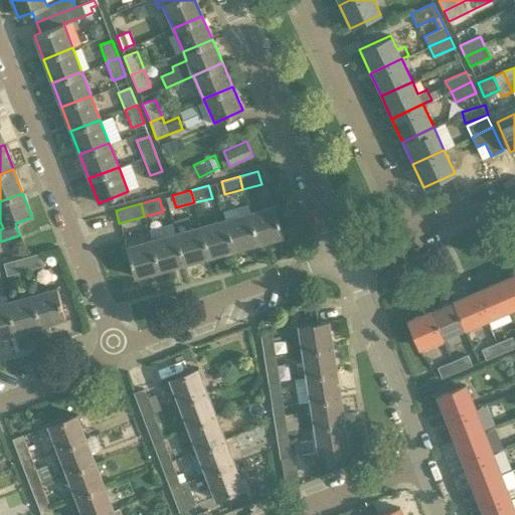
[(248,211),(256,242),(282,235),(274,205),(248,211)]
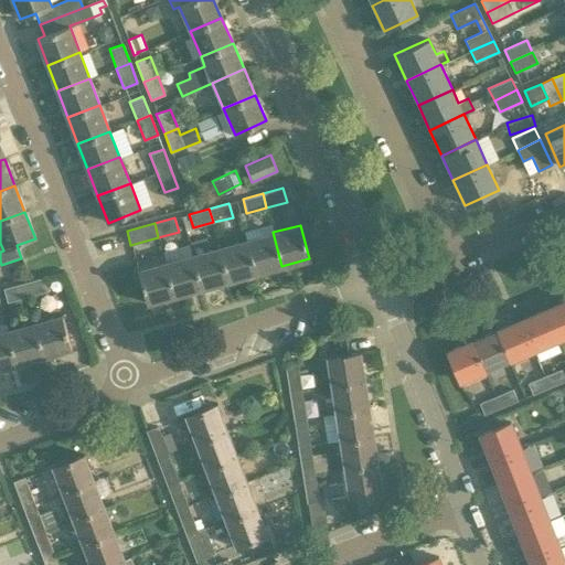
[(273,232),(246,240),(255,273),(281,266),(273,232)]
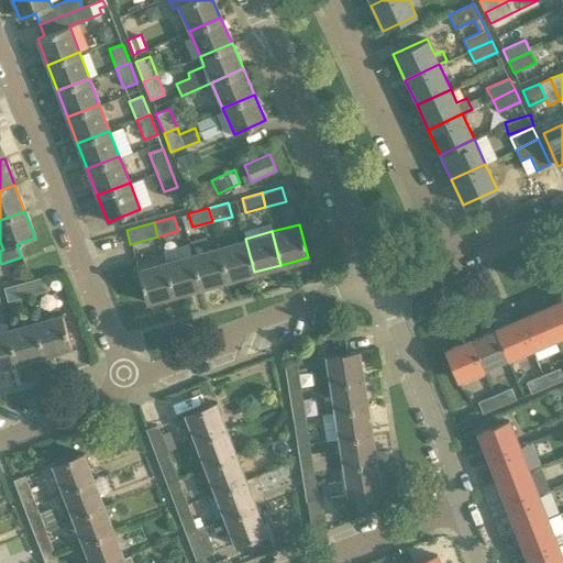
[(245,239),(218,246),(228,279),(254,272),(245,239)]
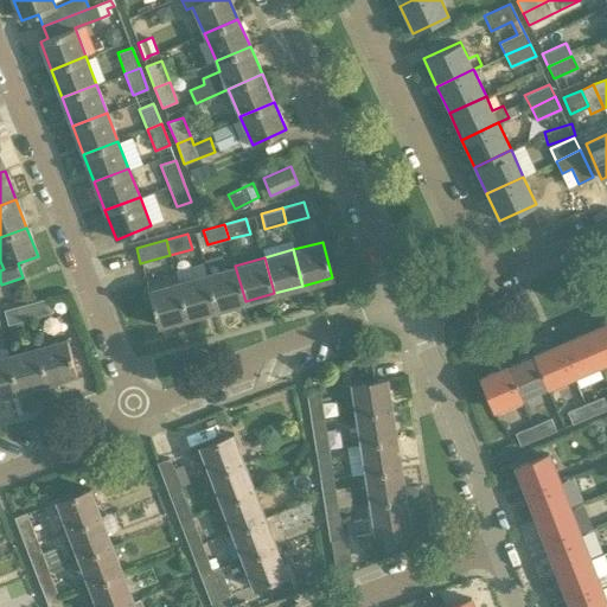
[(235,266),(206,274),(216,310),(246,301),(235,266)]
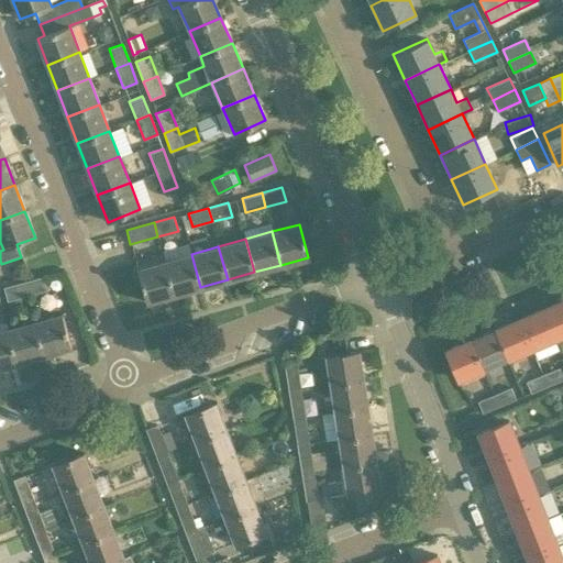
[(177,249),(163,253),(174,294),(200,287),(191,254),(179,257),(177,249)]
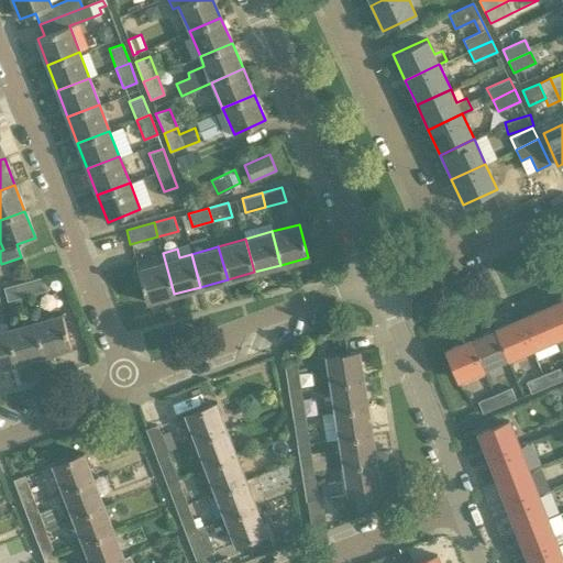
[(146,301),(174,294),(163,253),(136,261),(139,268),(138,268),(146,301)]
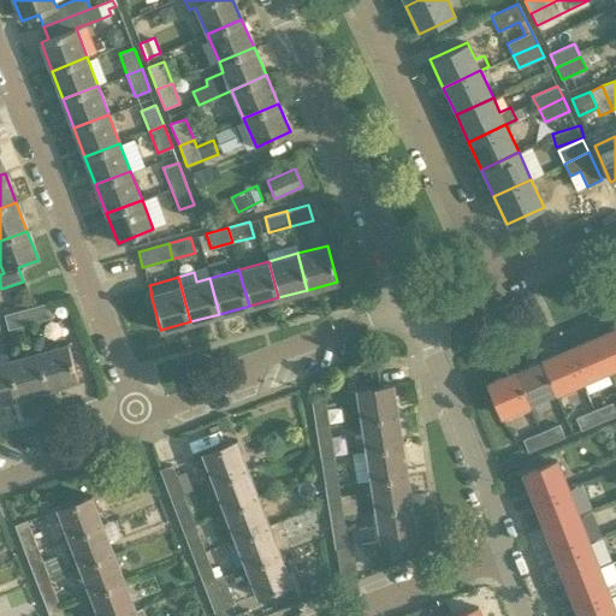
[(25,308),(29,324),(51,318),(47,302),(25,308)]
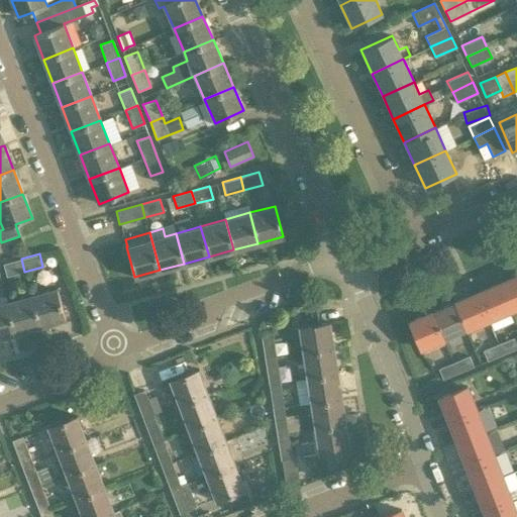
[(6,277),(24,272),(21,259),(3,264),(6,277)]
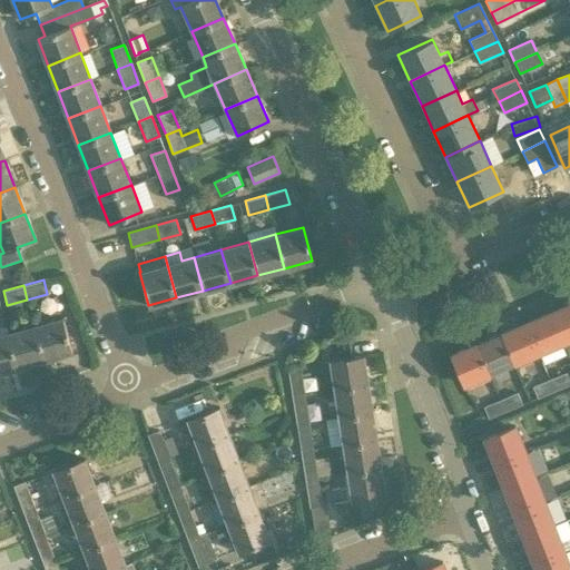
[(569,304),(550,313),(563,343),(569,340),(569,304)]
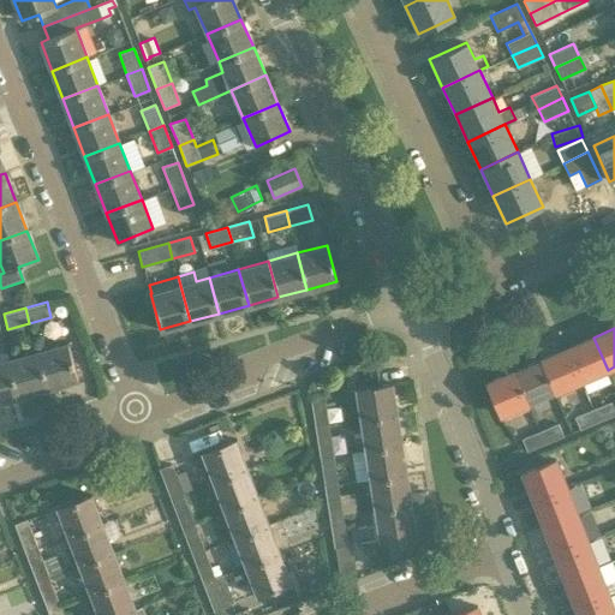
[(593,338),(567,348),(581,381),(608,370),(593,338)]
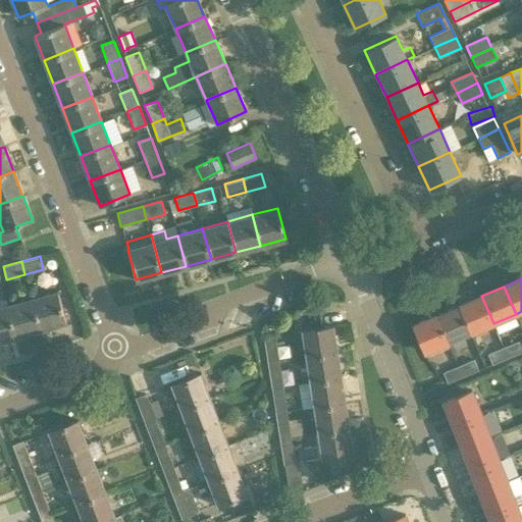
[(32,299),(41,329),(66,322),(57,292),(32,299)]
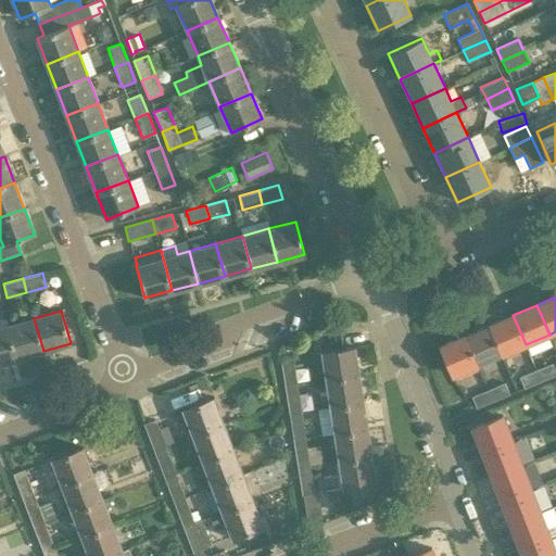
[(513,315),(489,326),(502,355),(526,344),(513,315)]
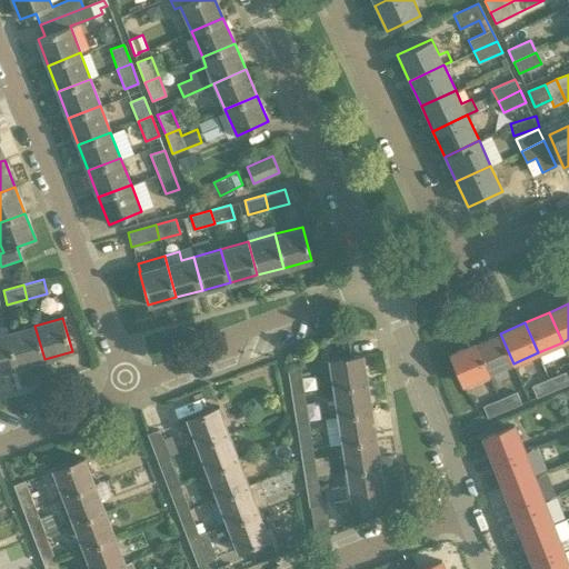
[(35,326),(8,333),(17,367),(45,359),(35,326)]
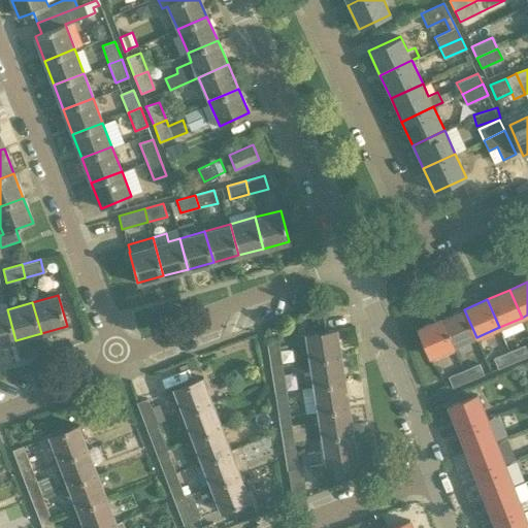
[(7,309),(0,310),(0,343),(15,340),(7,309)]
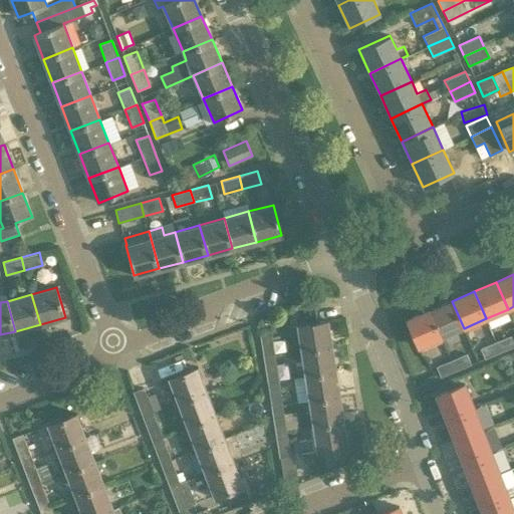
[(452,301),(430,310),(442,337),(464,328),(452,301)]
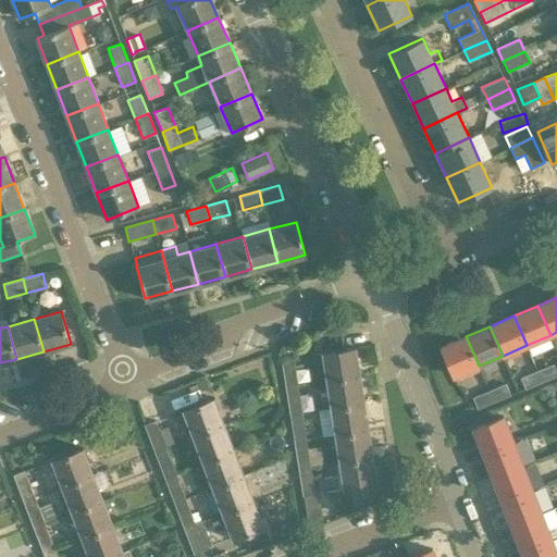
[(454,376),(479,366),(466,336),(442,346),(454,376)]
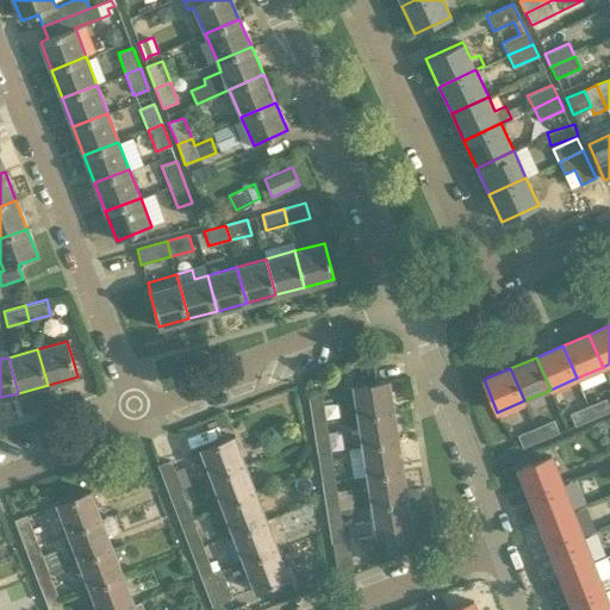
[(359,416),(393,410),(388,380),(354,385),(359,416)]
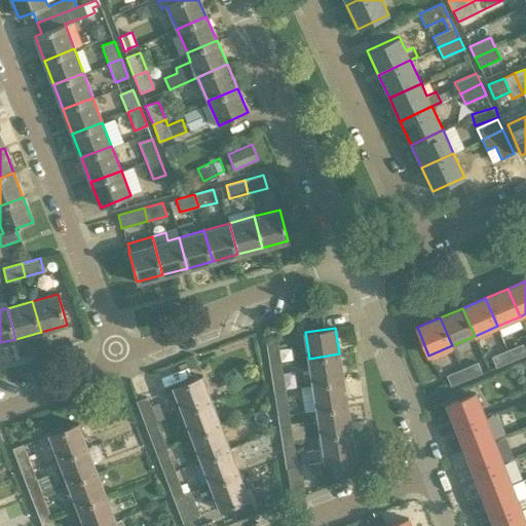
[(265,339),(269,365),(280,363),(276,337),(265,339)]
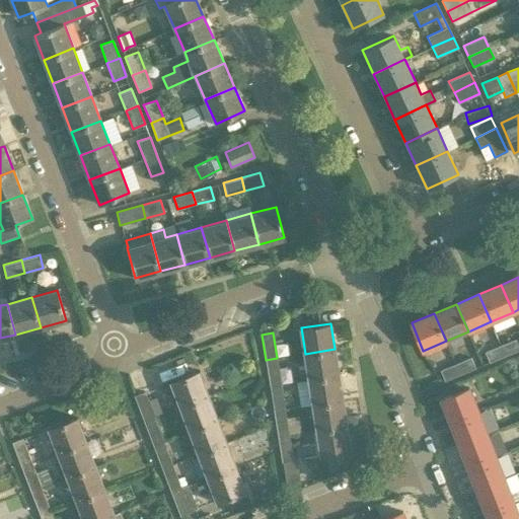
[(500,345),(505,356),(518,350),(518,346),(515,339),(500,345)]
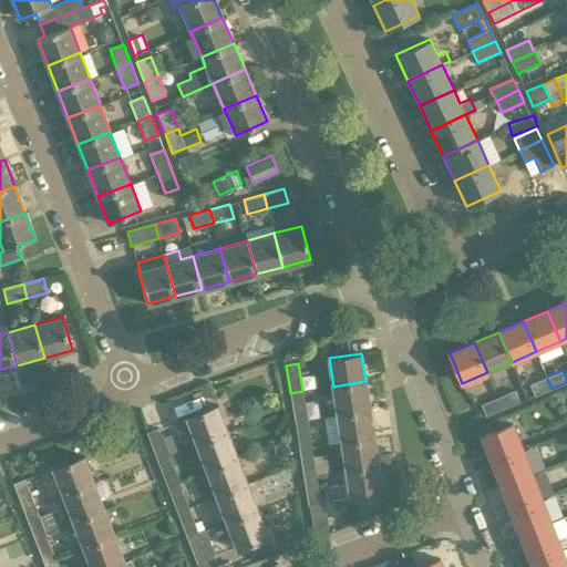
[(534,395),(552,389),(546,377),(529,384),(534,395)]
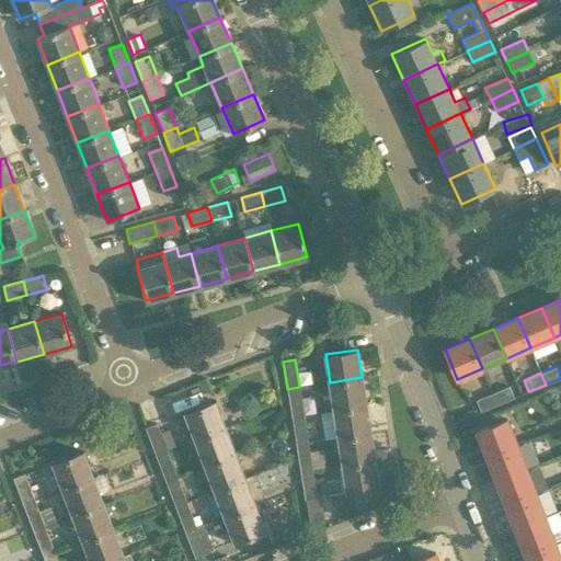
[(330,382),(334,410),(366,404),(362,377),(330,382)]
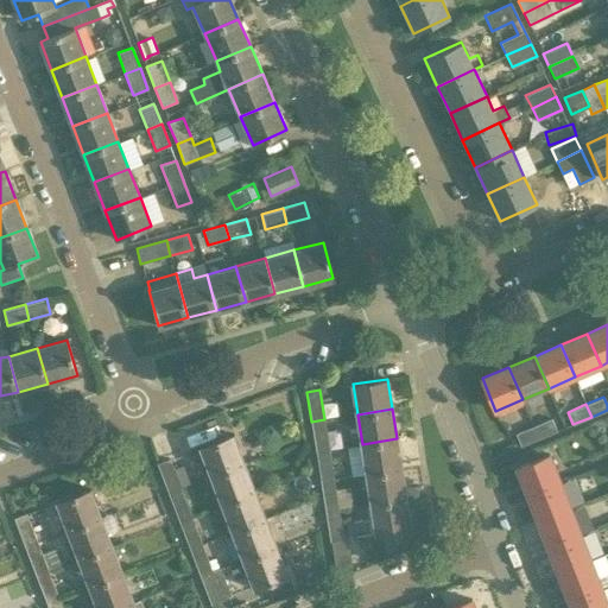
[(215,417),(204,422),(207,428),(217,424),(219,426),(228,423),(225,412),(215,416),(215,417)]
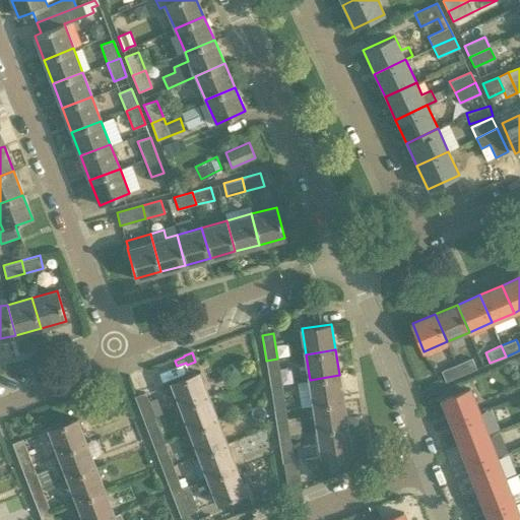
[(456,363),(461,375),(476,368),(471,356),(456,363)]
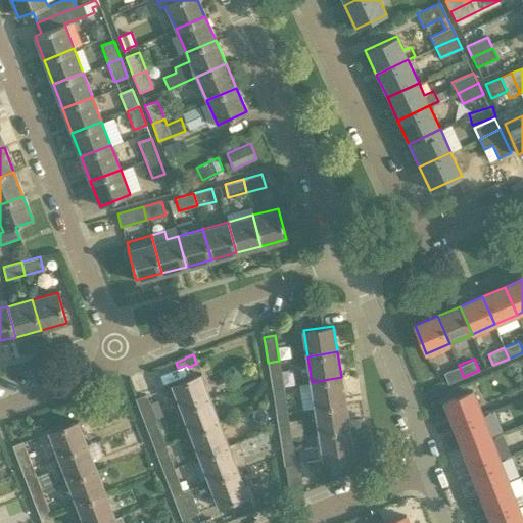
[(279,361),(268,363),(272,388),(283,386),(279,361)]
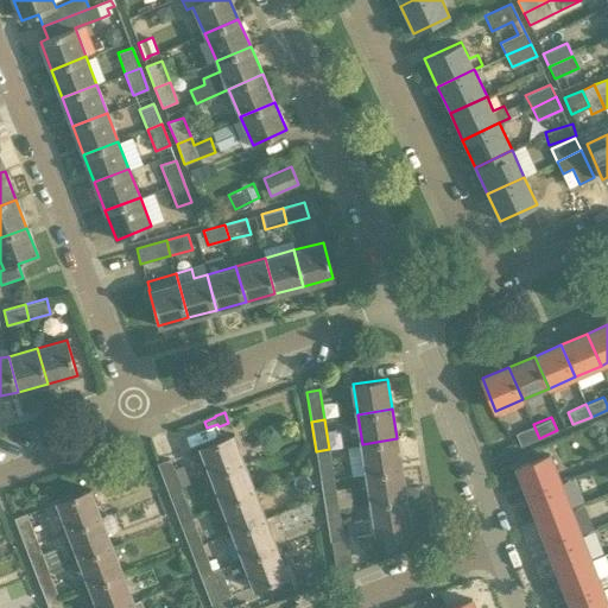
[(521,445),(539,438),(533,424),(515,432),(521,445)]
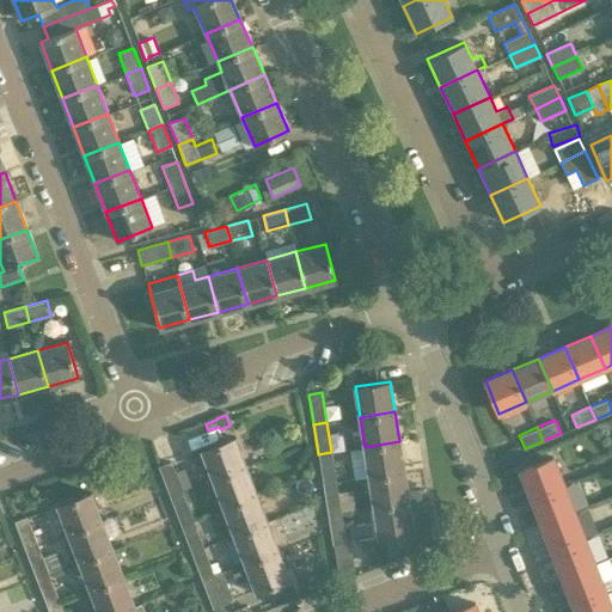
[(213,479),(245,466),(233,438),(202,450),(213,479)]
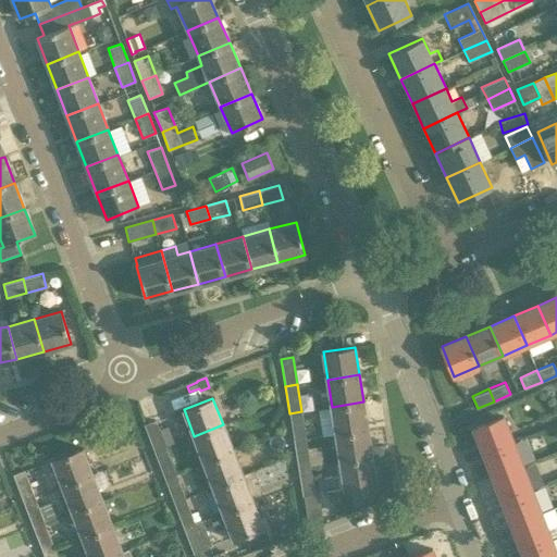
[(332,407),(336,434),(368,429),(363,401),(332,407)]
